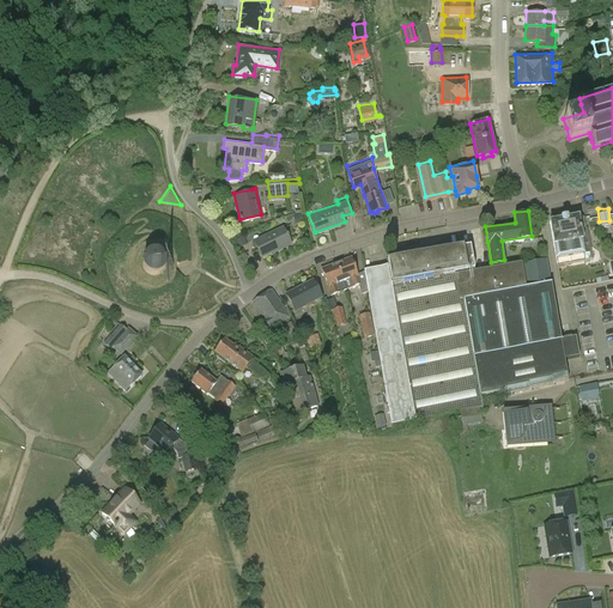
[(577,214),(550,219),(553,242),(556,254),(556,256),(556,260),(557,260),(568,257),(570,260),(588,257),(590,254),(587,238),(582,239),(580,225),(586,224),(583,213),(577,214)]
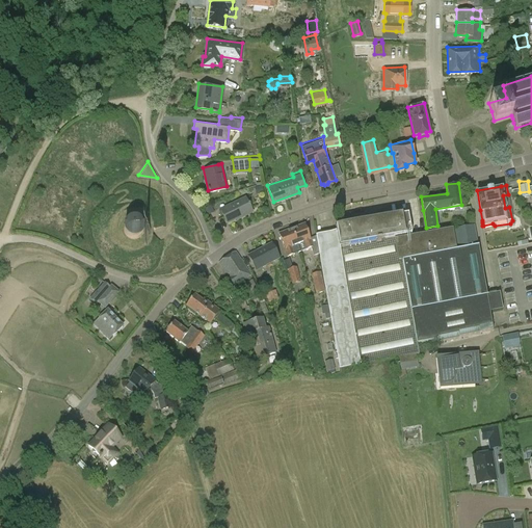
[(251,192),(245,195),(245,194),(230,202),(220,207),(227,221),(228,220),(236,217),(237,217),(253,210),(248,203),(255,200),(251,192)]
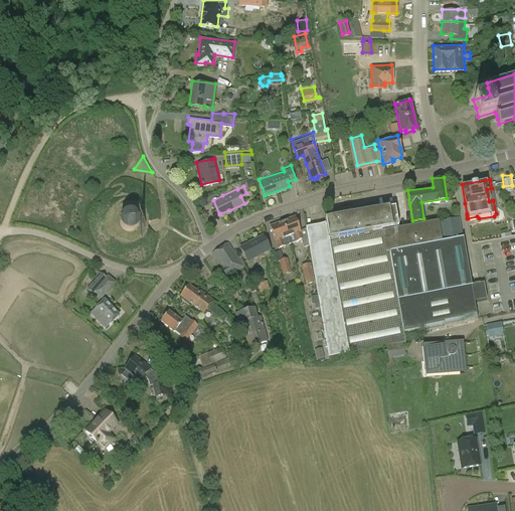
[(306,225),(309,242),(328,353),(383,344),(404,340),(403,333),(415,331),(424,330),(424,328),(444,325),(444,324),(464,320),(477,317),(474,300),(470,284),(462,235),(459,215),(412,222),(397,224),(394,204),(324,216),(325,221),(306,224),(306,225)]
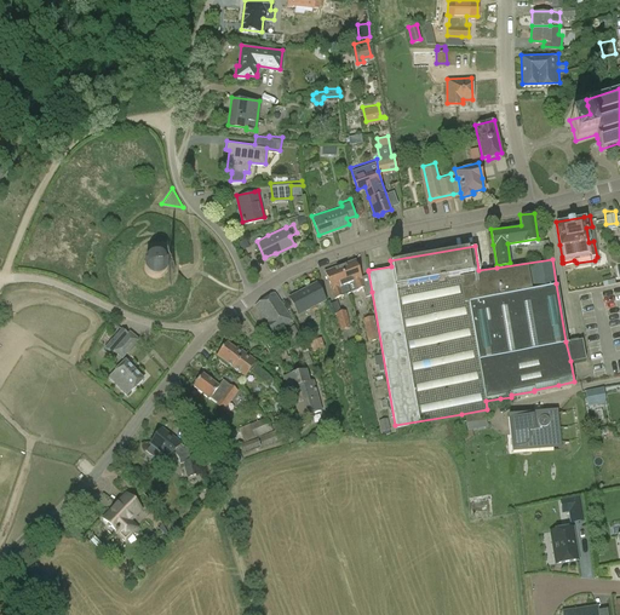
[(159,251),(155,251),(150,252),(147,254),(144,258),(143,263),(144,266),(145,270),(149,274),(153,275),(158,275),(161,274),(165,271),(167,268),(168,264),(167,259),(166,256),(162,253),(159,251)]
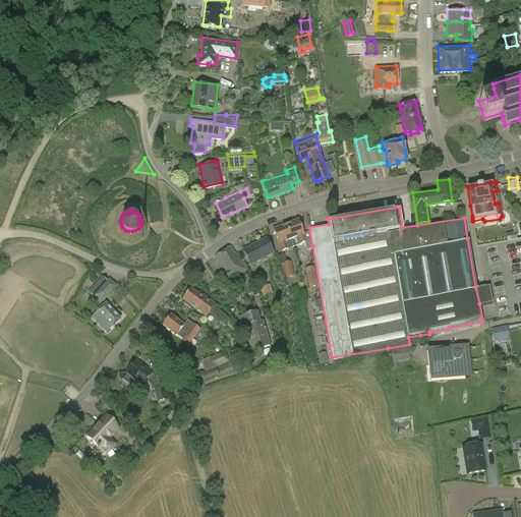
[(309,228),(303,231),(298,217),(285,222),(291,237),(296,235),(299,242),(304,240),(306,247),(312,245),(309,228)]
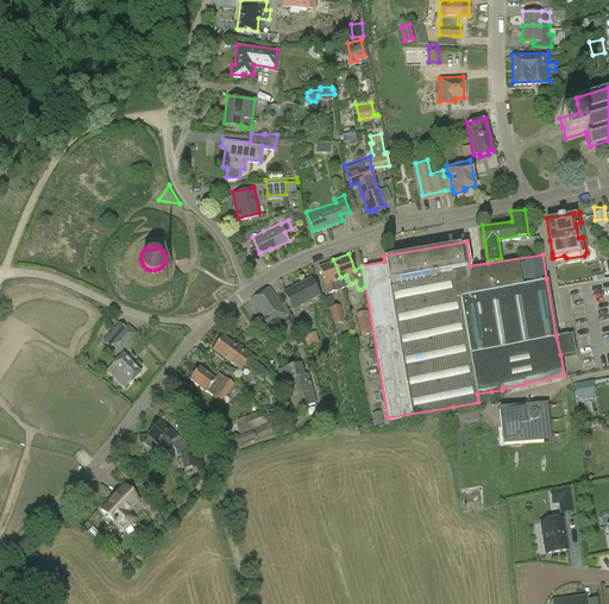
[(343,285),(340,277),(333,259),(319,265),(328,290),(343,285)]
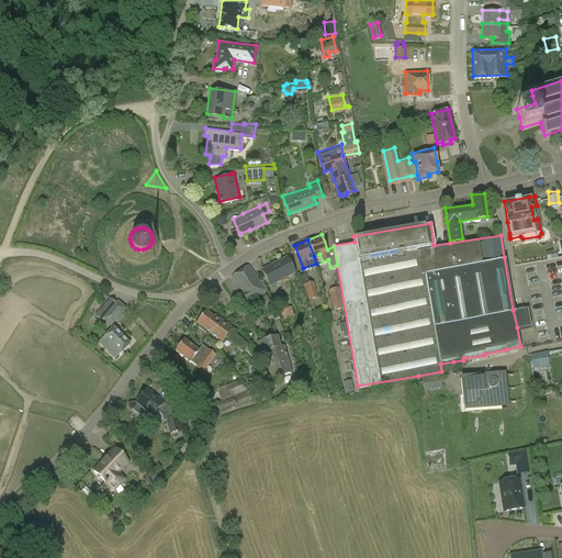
[(261,267),(270,283),(294,270),(292,265),(287,255),(261,267)]
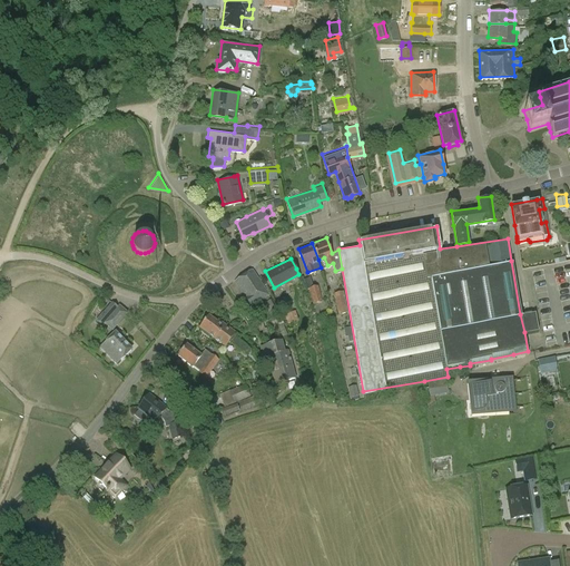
[(258,303),(256,301),(269,292),(253,266),(234,279),(244,294),(238,298),(245,308),(243,310),(247,316),(271,306),(269,305),(274,303),(271,296),(258,303)]
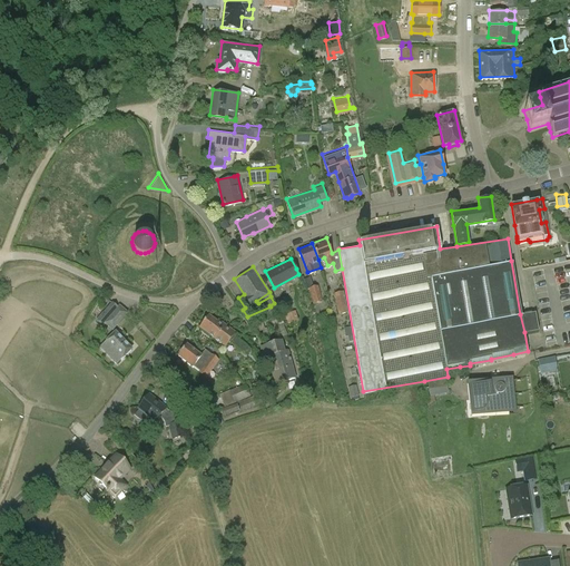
[(323,299),(317,283),(308,286),(313,302),(323,299)]
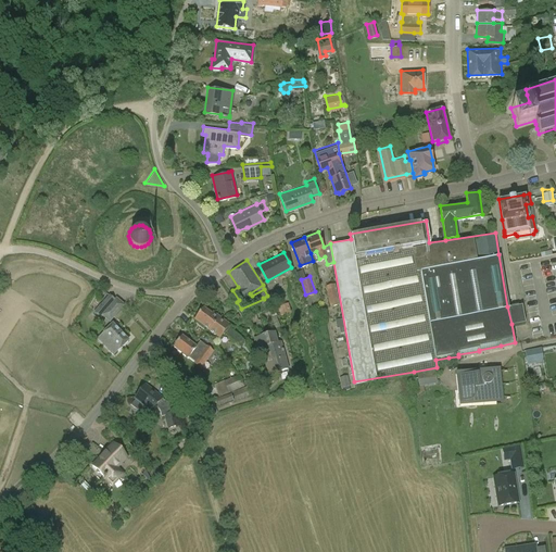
[(335,281),(325,284),(329,303),(339,301),(335,281)]
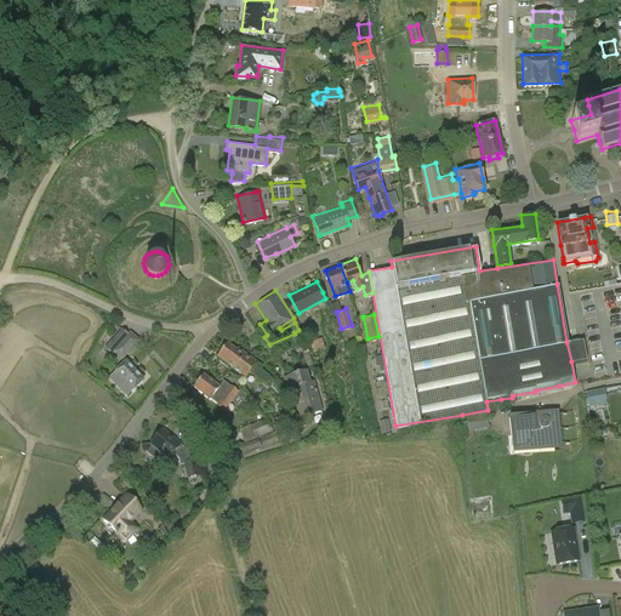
[(317,331),(311,320),(305,323),(311,334),(317,331)]
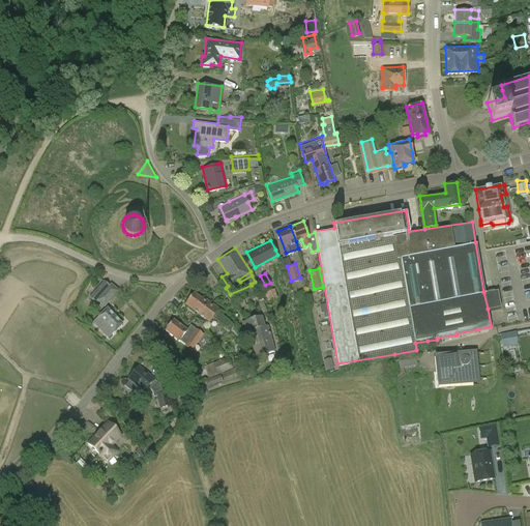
[(96,300),(97,299),(104,305),(105,304),(119,288),(111,281),(109,283),(104,279),(89,295),(96,300)]
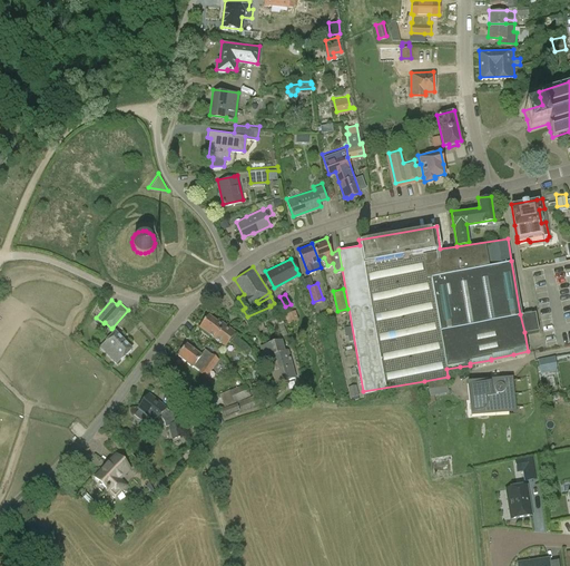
[(283,313),(288,320),(294,315),(290,309),(283,313)]
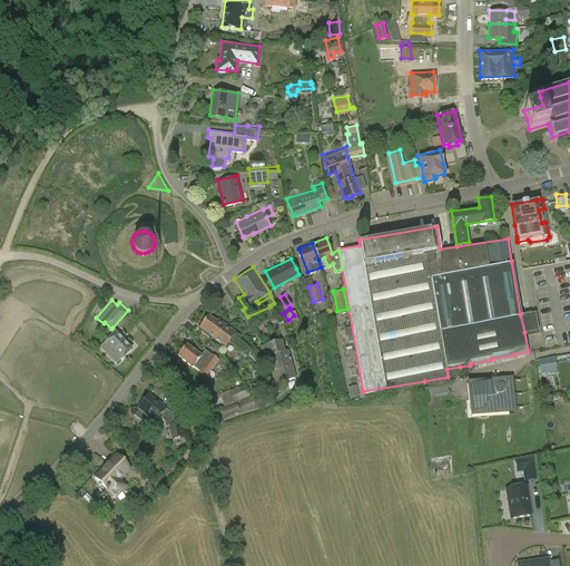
[(534,311),(520,314),(524,332),(538,330),(534,311)]
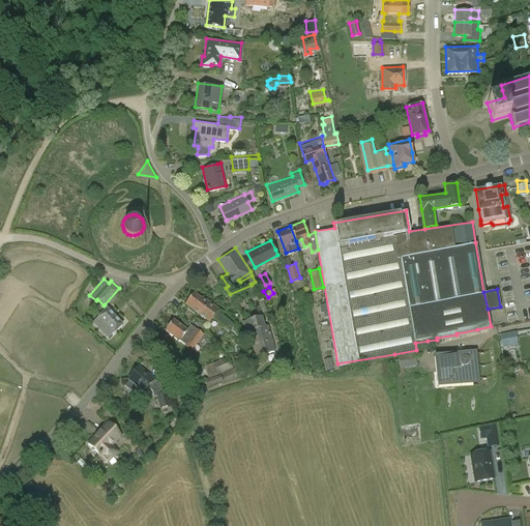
[(223,310),(218,307),(203,295),(201,296),(194,290),(184,301),(209,320),(213,315),(229,326),(233,320),(222,312),(223,310)]
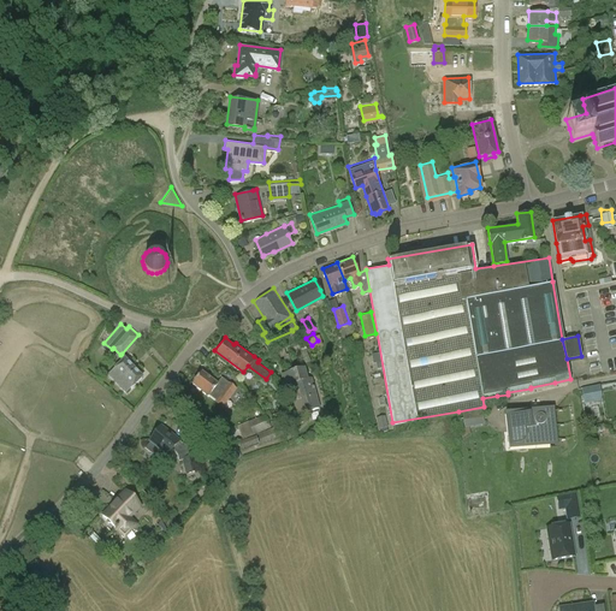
[(142,374),(124,355),(107,372),(125,390),(131,384),(132,384),(142,374)]
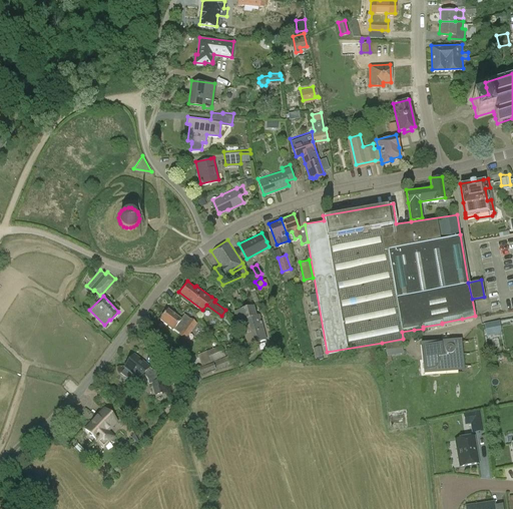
[(237,320),(240,319),(247,343),(266,338),(259,314),(255,314),(253,305),(234,310),(237,320)]
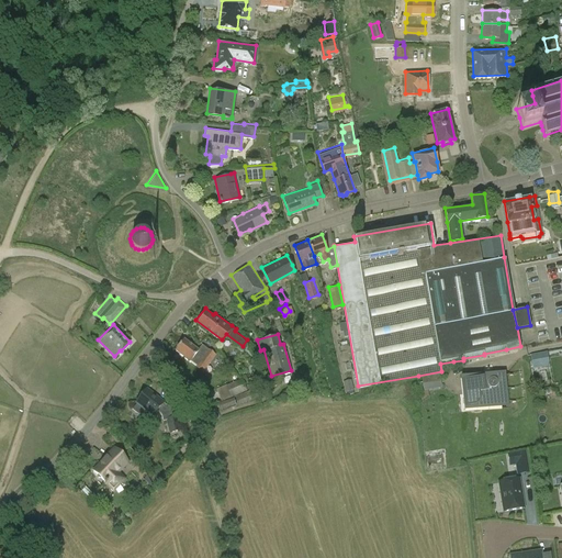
[(190,359),(197,364),(195,365),(202,370),(215,353),(202,342),(198,347),(183,337),(175,348),(190,359)]
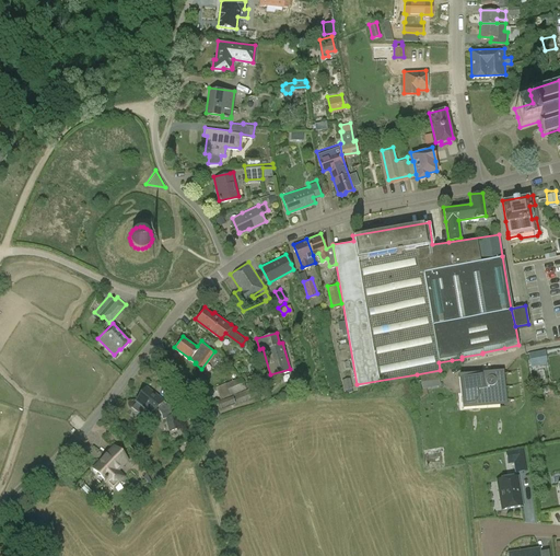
[(551,361),(559,359),(559,345),(559,343),(548,345),(551,361)]
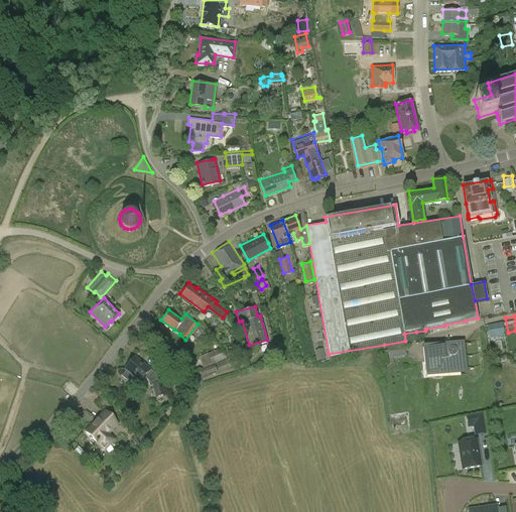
[(502,321),(487,323),(489,336),(504,334),(502,321)]
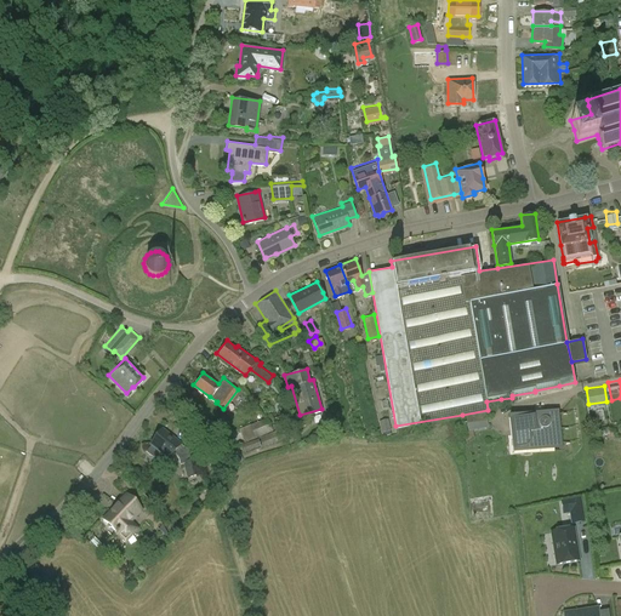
[(511,432),(513,450),(562,445),(558,408),(510,412),(511,432)]
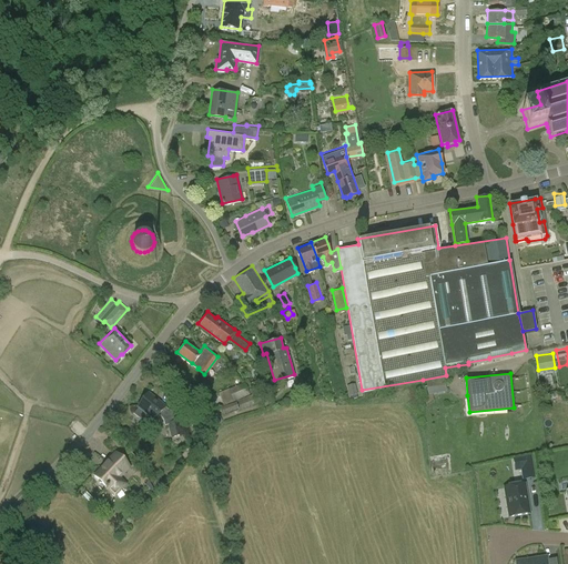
[(239,382),(217,390),(222,402),(243,393),(239,382)]
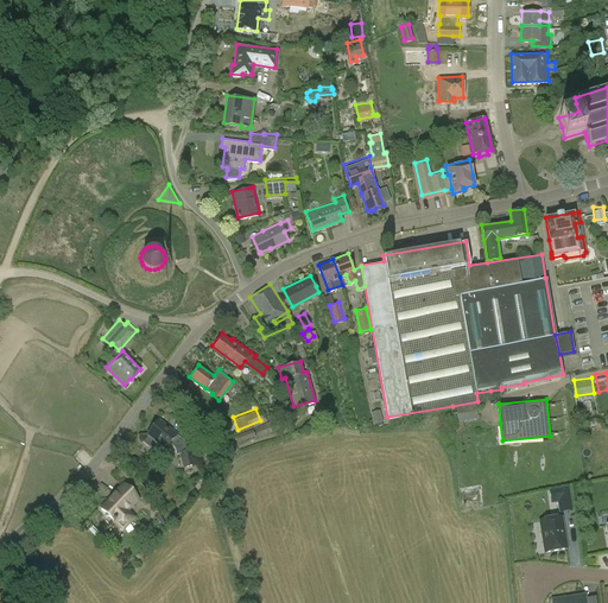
[(254,425),(257,435),(279,426),(274,411),(267,413),(270,420),(254,425)]
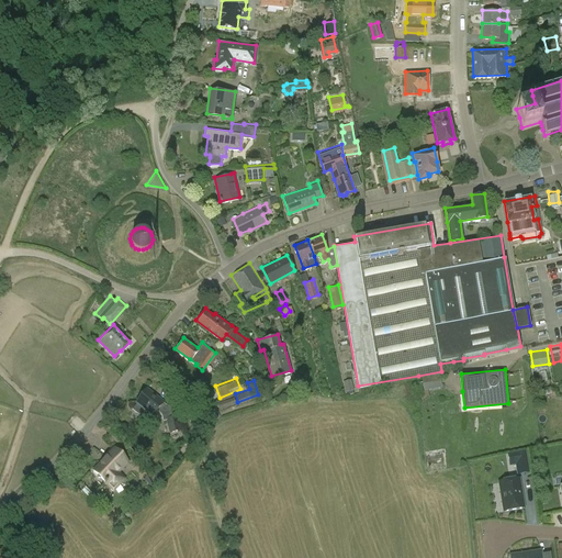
[(163,419),(165,417),(169,431),(182,427),(178,413),(176,413),(175,408),(146,387),(136,400),(137,401),(133,406),(142,413),(146,408),(153,413),(155,410),(157,408),(160,411),(163,419)]
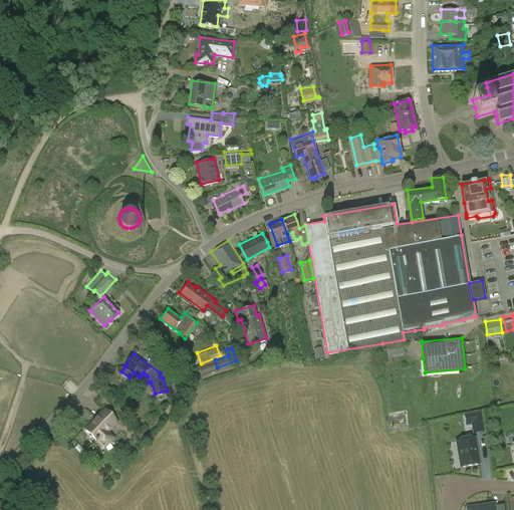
[(200,365),(202,372),(215,367),(213,361),(200,365)]
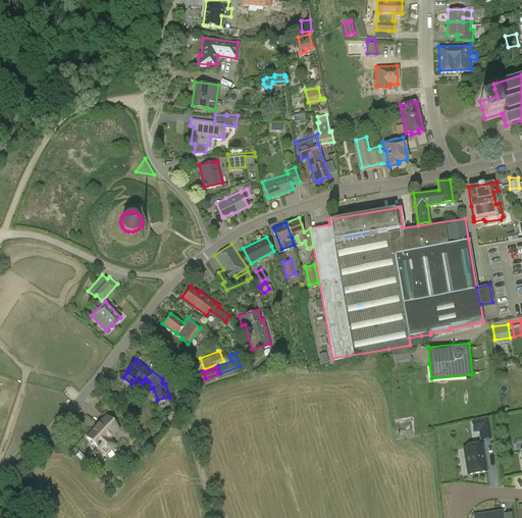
[(87,434),(105,453),(115,443),(109,436),(118,427),(106,415),(100,421),(87,434)]
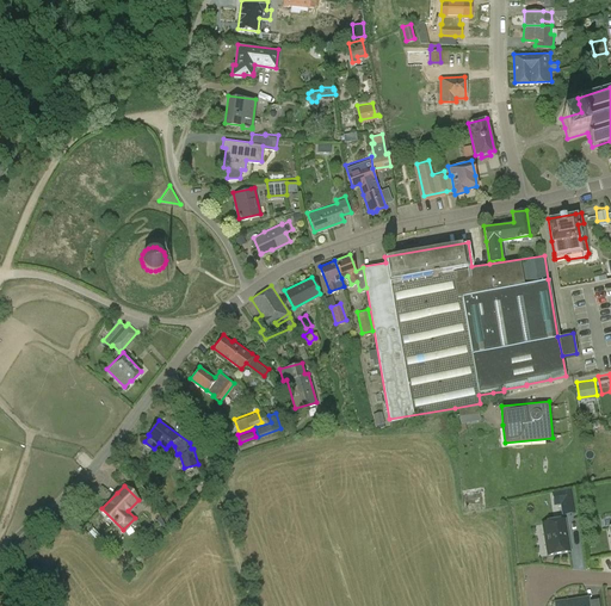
[(560,506),(573,504),(571,487),(557,489),(560,500),(560,506)]
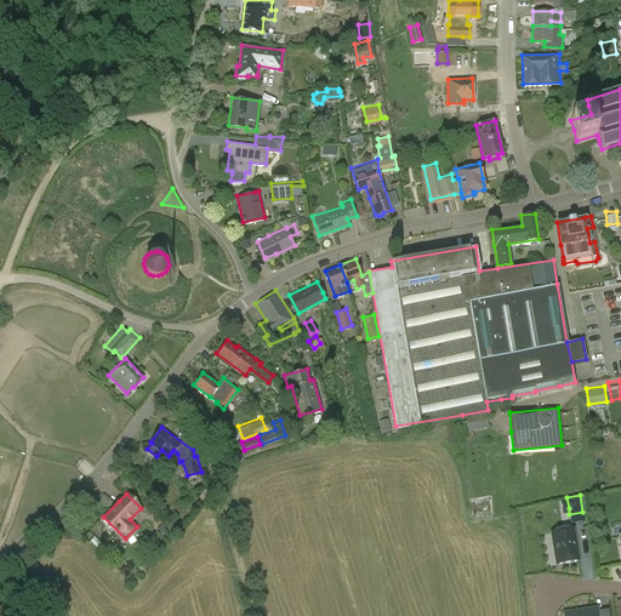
[(580,558),(574,524),(563,526),(550,529),(556,563),(580,558)]
